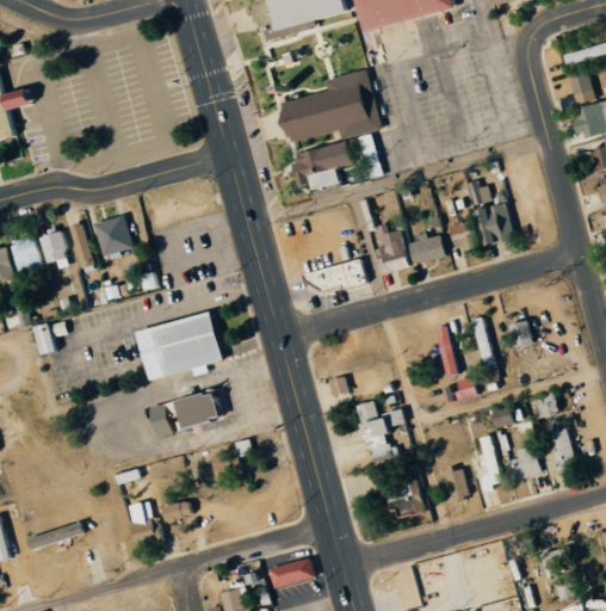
[(605,42),(564,54),(567,63),(605,53),(605,42)]
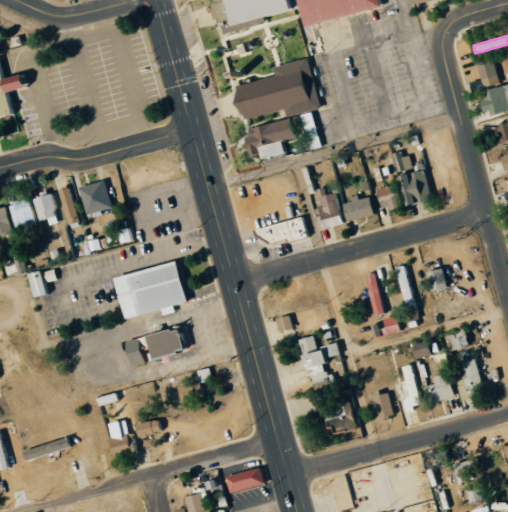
[(319,108),(307,58),(272,66),(274,76),(237,85),(246,118),(284,109),(285,116),(319,108)]
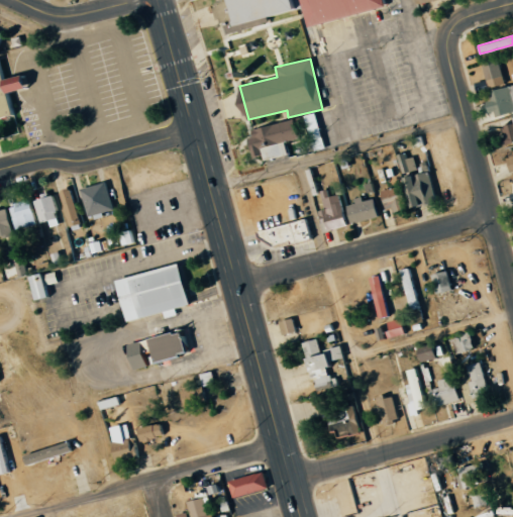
[(502,85),(497,60),(482,63),(486,88),(502,85)]
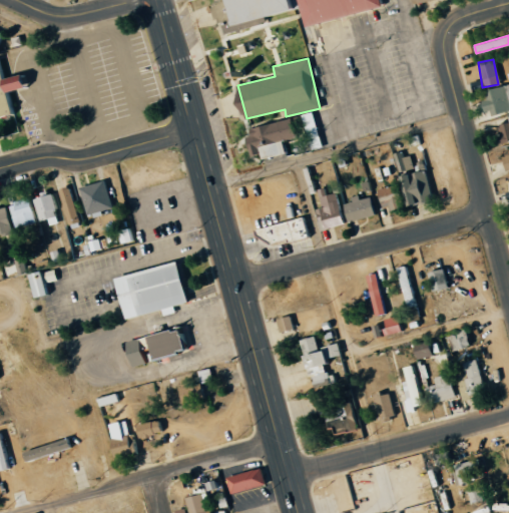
[(0,118),(13,116),(8,92),(27,88),(25,75),(3,80),(0,65),(0,118)]
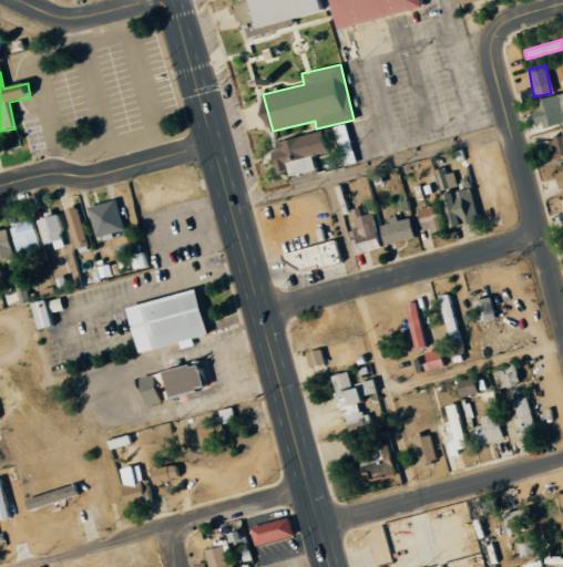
[(562,122),(562,92),(533,101),(536,111),(533,111),(539,130),(562,122)]
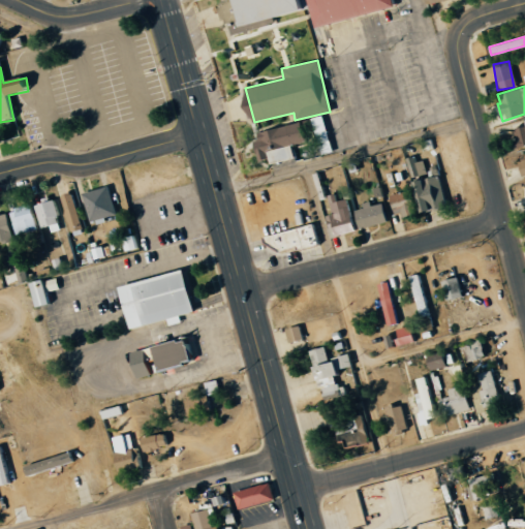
[(320,154),(331,152),(321,115),(310,118),(320,154)]
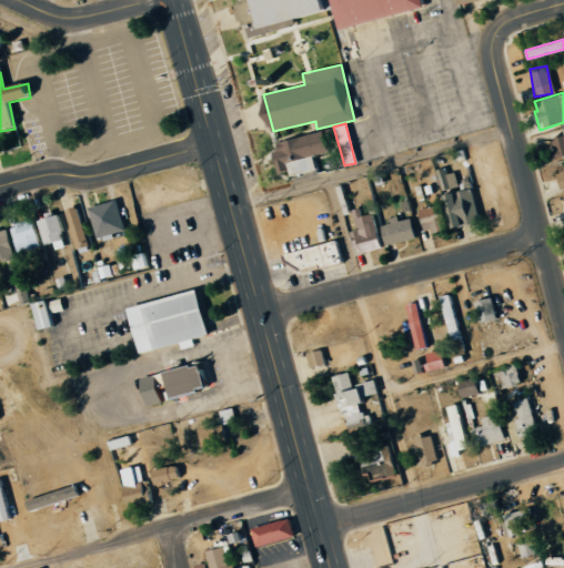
[(272,143),(280,172),(286,170),(289,176),(315,170),(311,155),(328,151),(322,131),(272,143)]
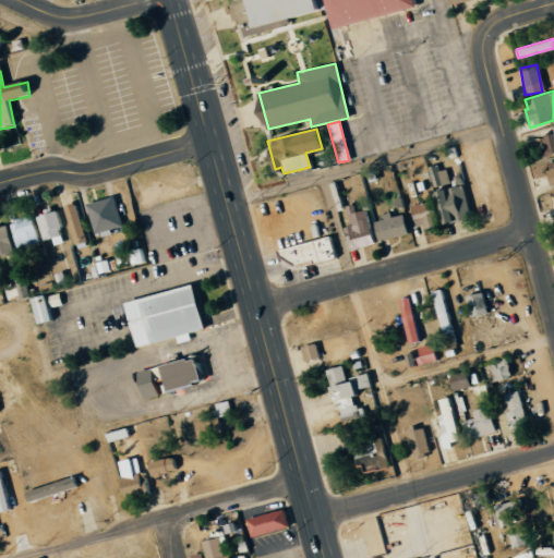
[(553,133),(538,138),(543,157),(553,153),(553,133)]
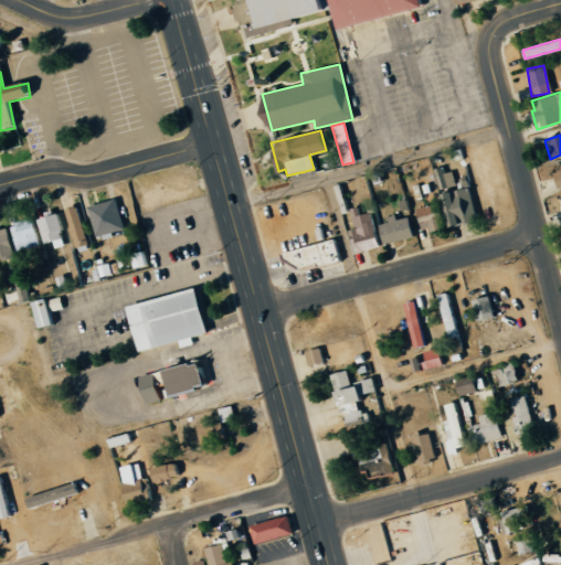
[(451,169),(434,171),(436,189),(454,187),(451,169)]
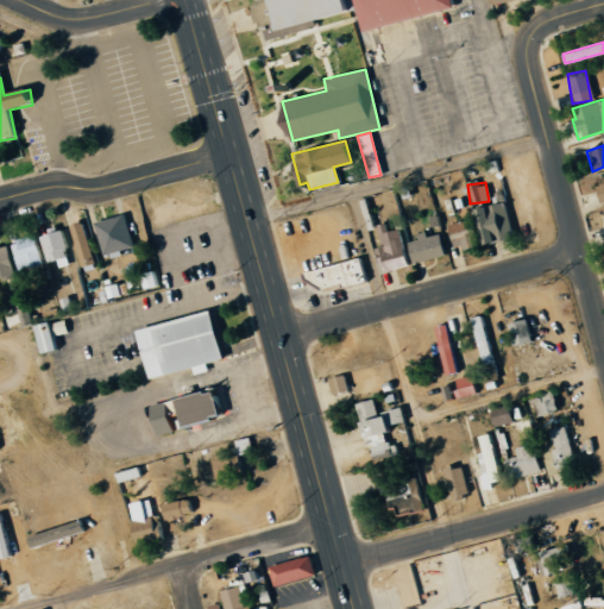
[(478,207),(486,245),(513,239),(505,202),(478,207)]
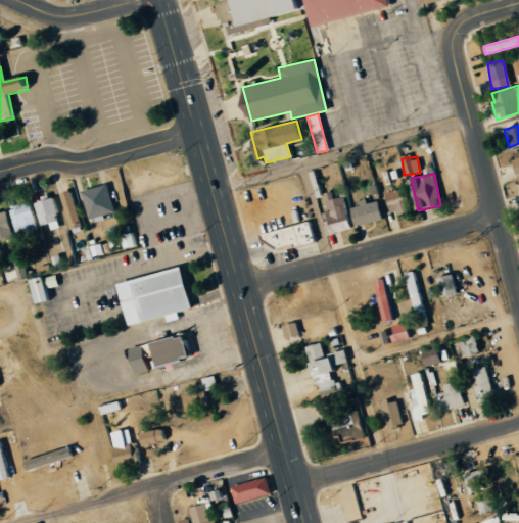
[(112,215),(107,185),(80,190),(85,220),(112,215)]
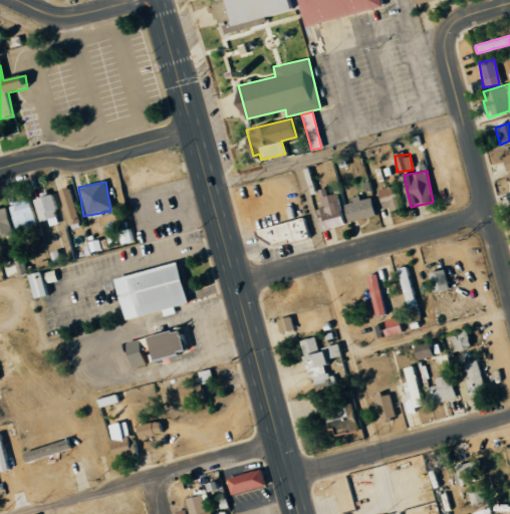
[(65,225),(76,223),(69,187),(57,189),(65,225)]
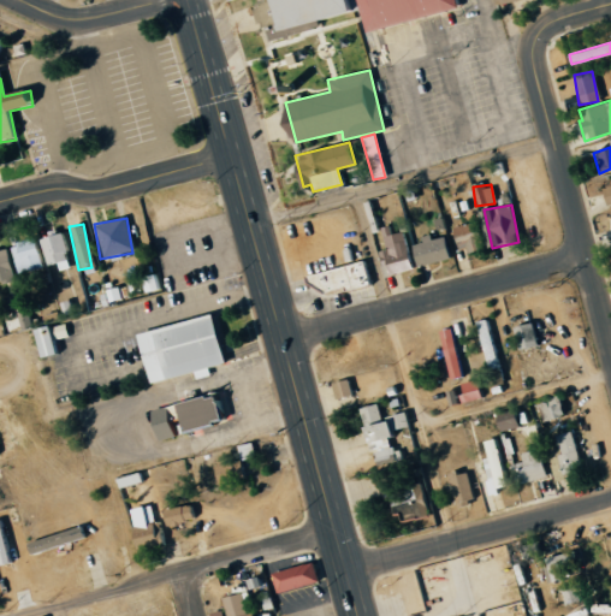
[(456,224),(457,250),(481,249),(480,224),(456,224)]
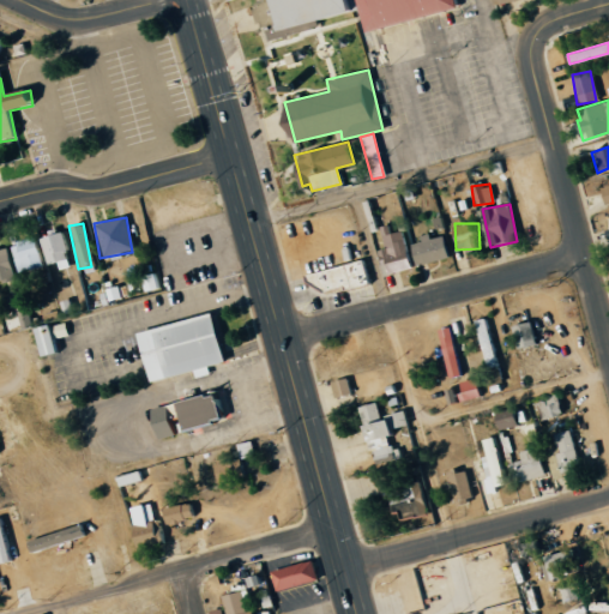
[(410,269),(403,230),(389,233),(387,226),(379,227),(384,250),(377,251),(381,274),(410,269)]
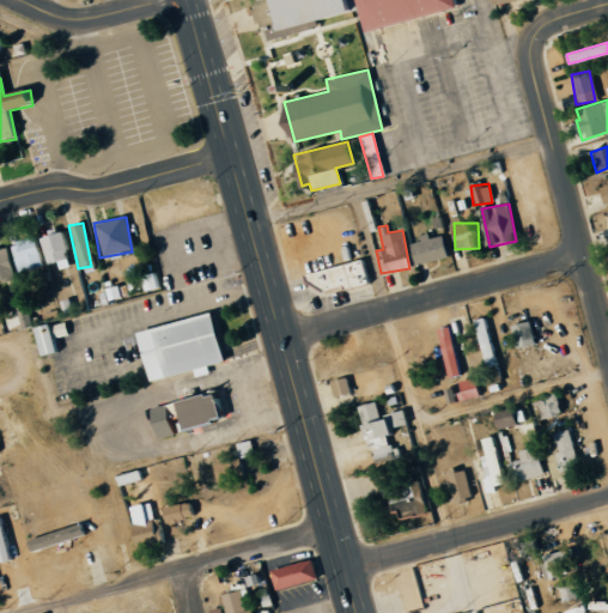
[(38,238),(46,265),(55,262),(56,269),(67,266),(59,232),(38,238)]
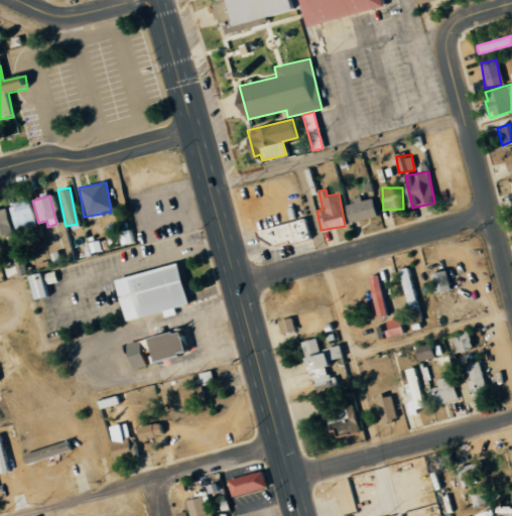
[(377,216),(372,196),(353,201),(353,203),(346,205),(350,223),(377,216)]
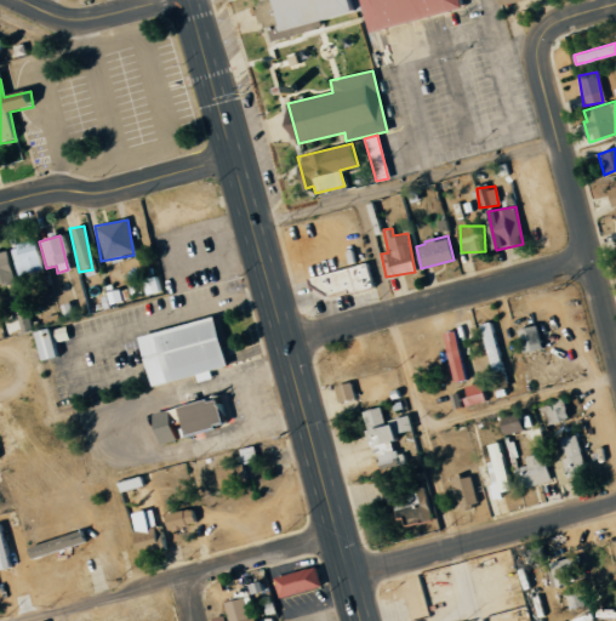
[(40,271),(35,241),(9,245),(13,275),(40,271)]
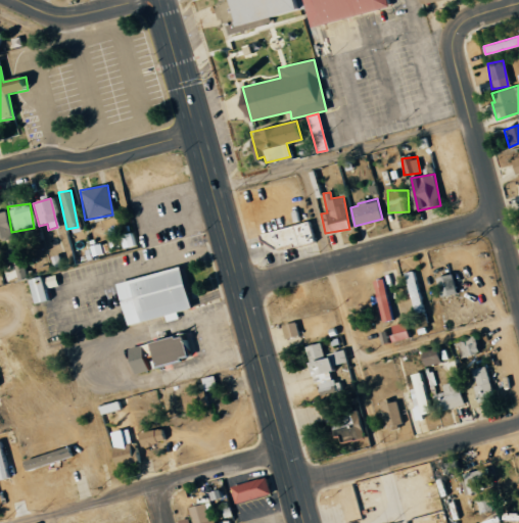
[(0,239),(11,238),(5,210),(0,211),(0,239)]
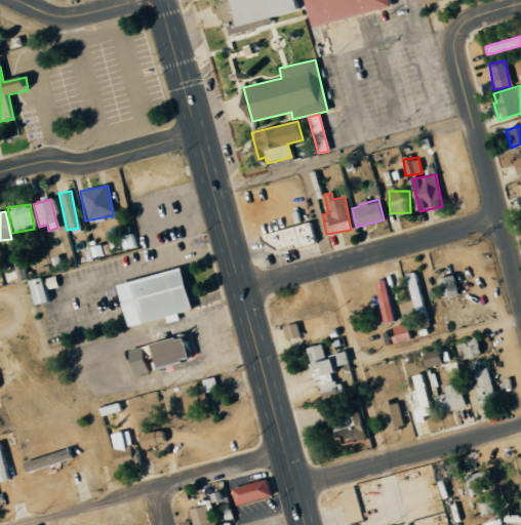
[(269,253),(315,240),(310,221),(264,234),(269,253)]
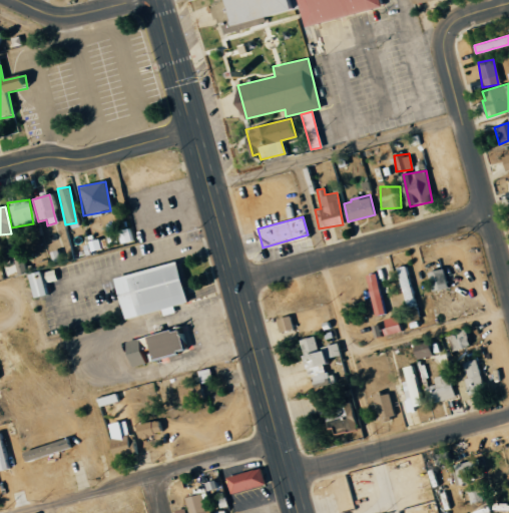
[(13,274),(7,257),(0,260),(0,275),(1,278),(13,274)]
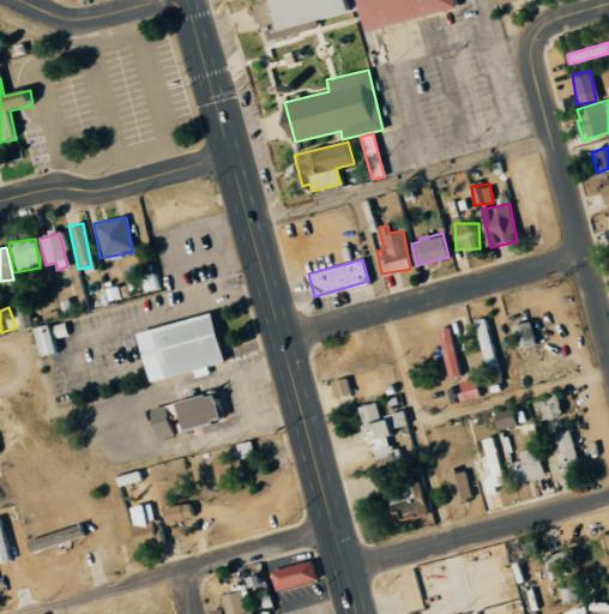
[(20,329),(29,326),(24,309),(16,312),(20,329)]
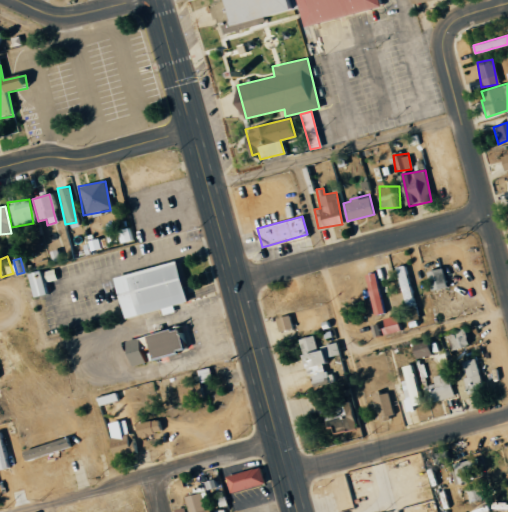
[(126,318),(162,309),(163,313),(173,311),(172,305),(188,301),(178,261),(115,277),(126,318)]
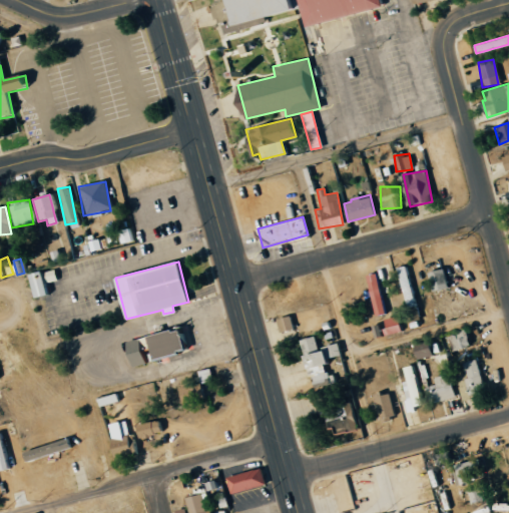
[(399,268),(403,308),(412,307),(407,266),(399,268)]
